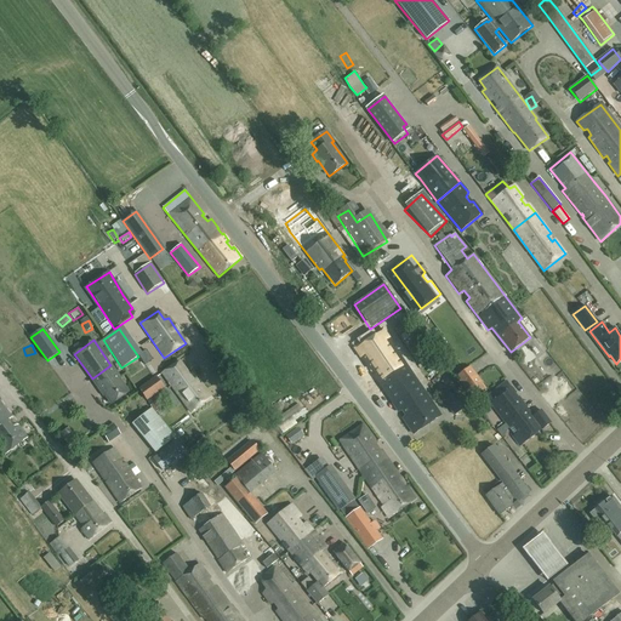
[(58,360),(50,364),(53,372),(61,370),(58,360)]
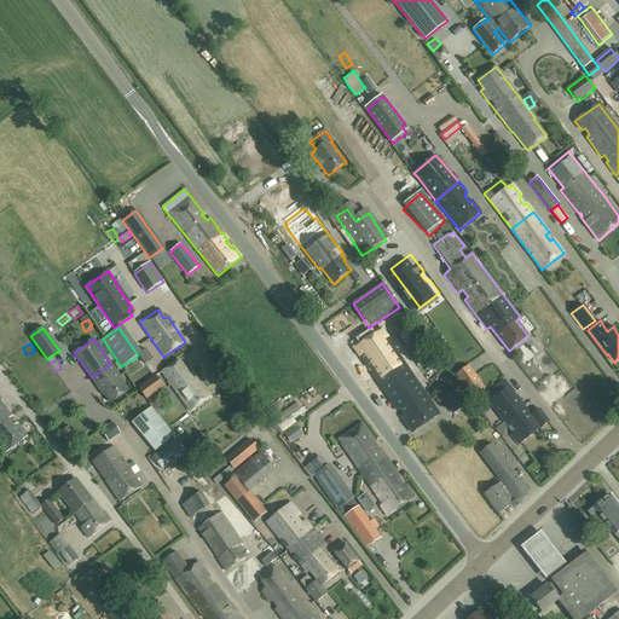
[(189,372),(178,360),(178,359),(161,372),(191,411),(210,397),(191,371),(189,372)]
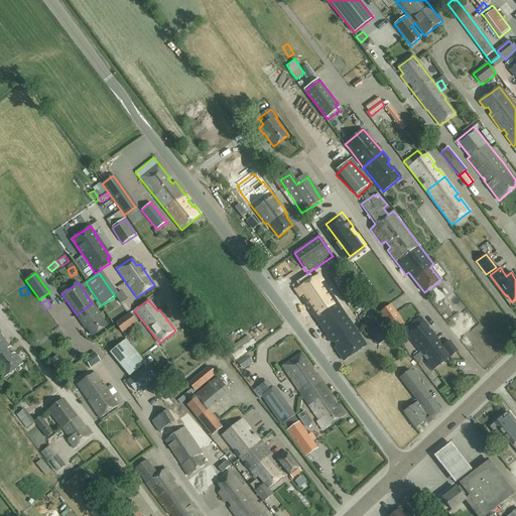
[(92,303),(77,314),(84,325),(85,325),(93,336),(107,326),(99,314),(100,313),(92,303)]
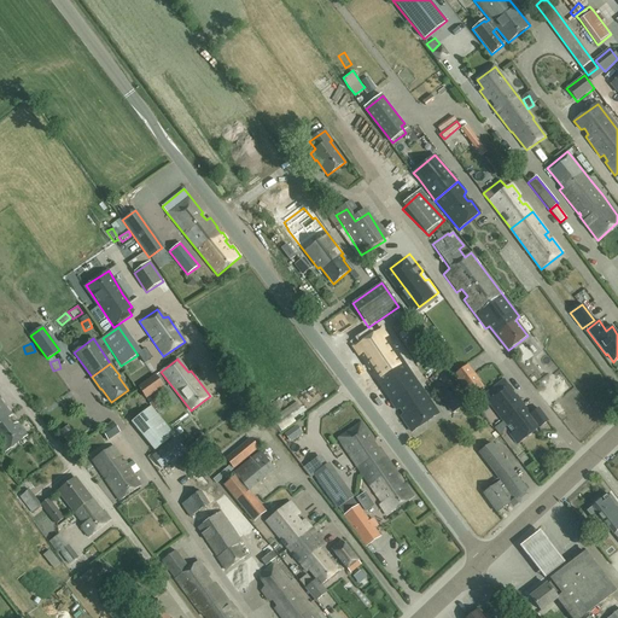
[(479,382),(467,366),(455,375),(467,391),(479,382)]
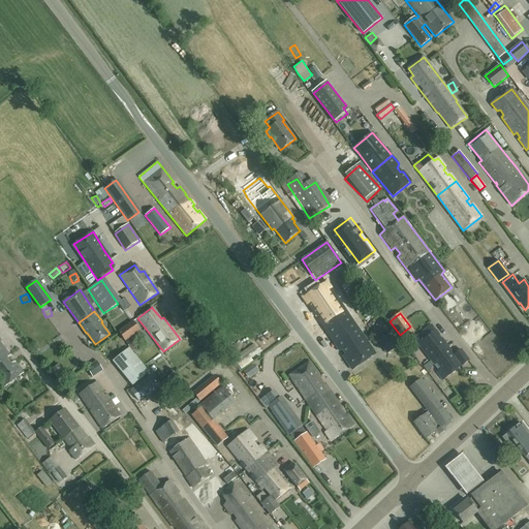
[(125,341),(141,331),(133,320),(118,332),(125,341)]
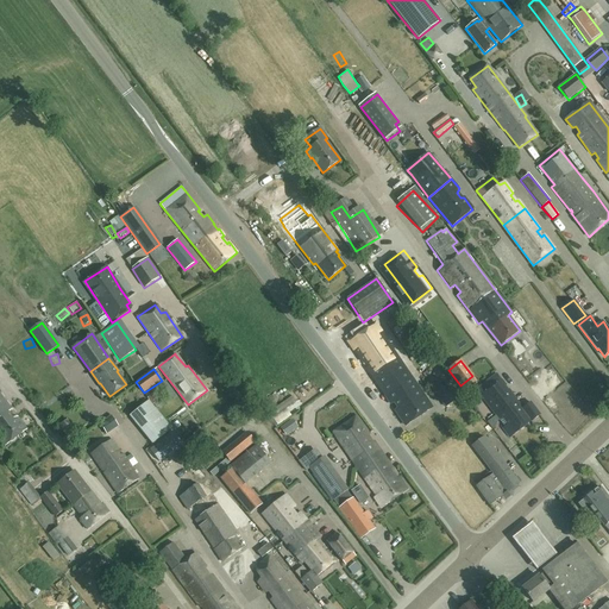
[(500,381),(495,374),(481,384),(485,391),(481,395),(496,415),(516,400),(501,380),(500,381)]
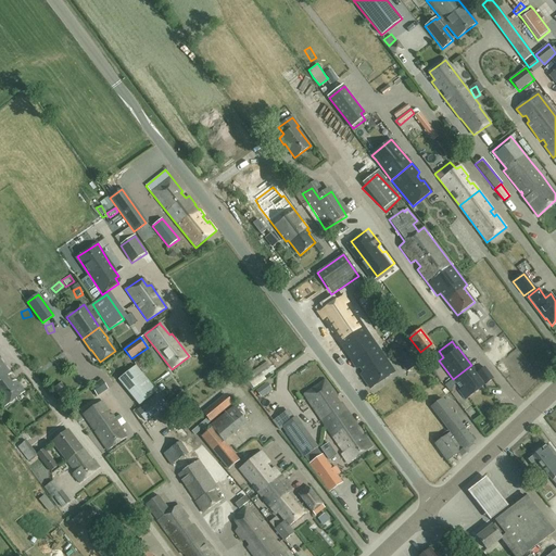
[(376,345),(352,362),(356,369),(359,368),(363,373),(361,375),(370,389),(394,373),(376,345)]
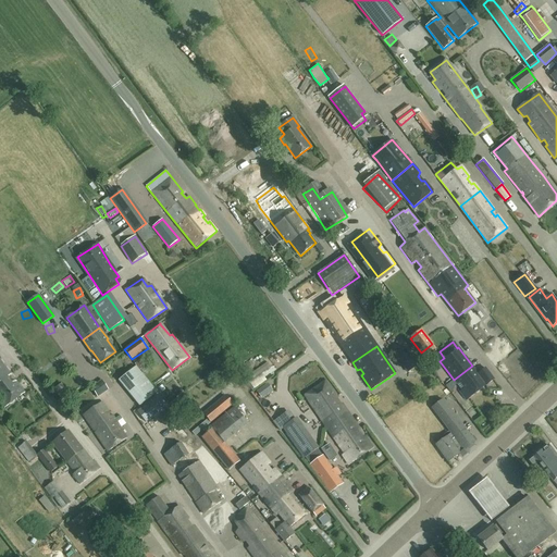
[(407,373),(418,366),(406,350),(396,358),(407,373)]
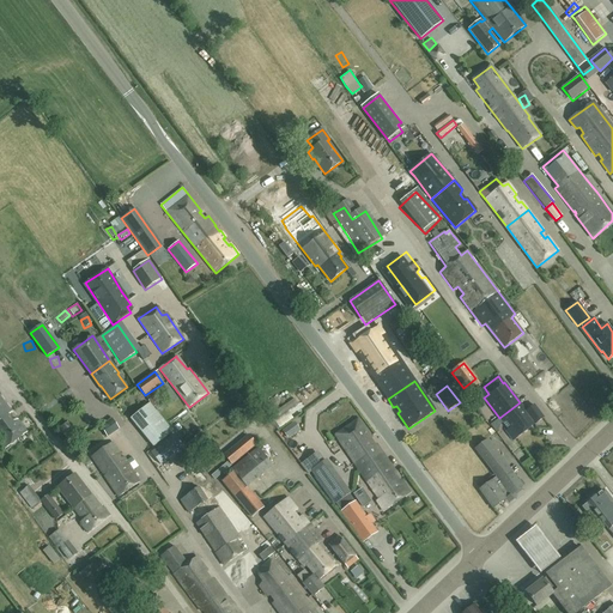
[(0,441),(6,449),(26,434),(17,420),(12,422),(8,416),(11,413),(0,398),(0,441)]
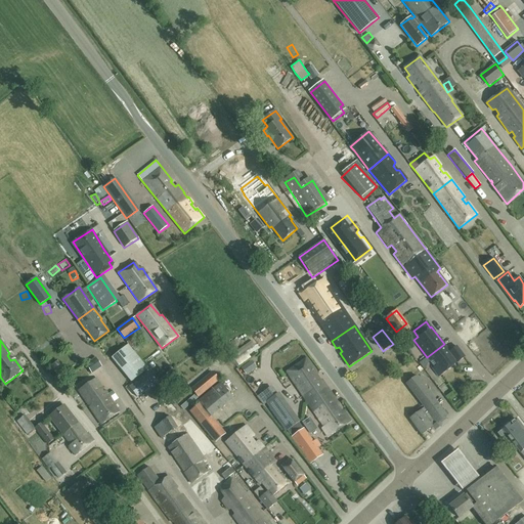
[(444,344),(427,357),(435,367),(433,368),(438,376),(439,377),(457,362),(465,357),(457,347),(450,352),(449,350),(444,344)]
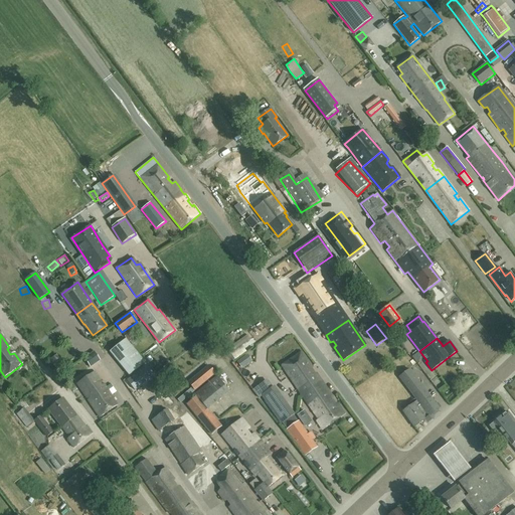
[(129,376),(145,362),(126,339),(109,352),(129,376)]
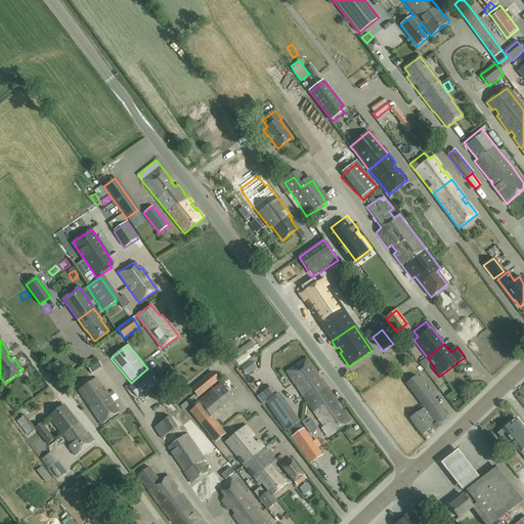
[(92,374),(101,367),(102,366),(95,358),(85,364),(92,374)]
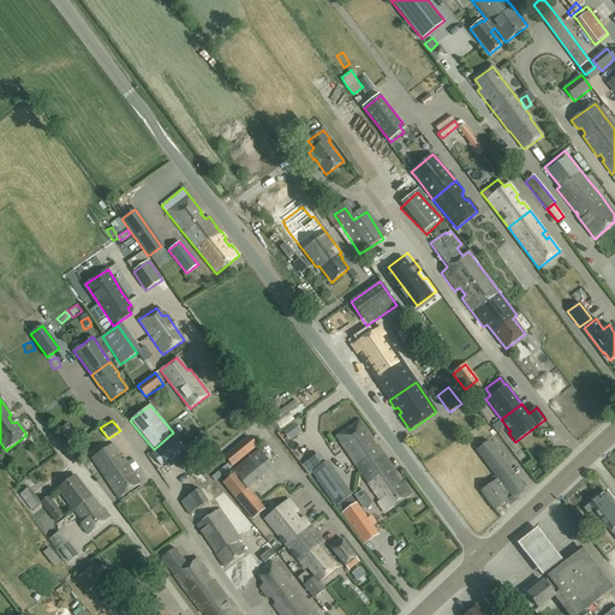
[(371,460),(382,453),(377,447),(374,447),(370,441),(371,440),(359,421),(335,435),(360,473),(374,464),(371,460)]
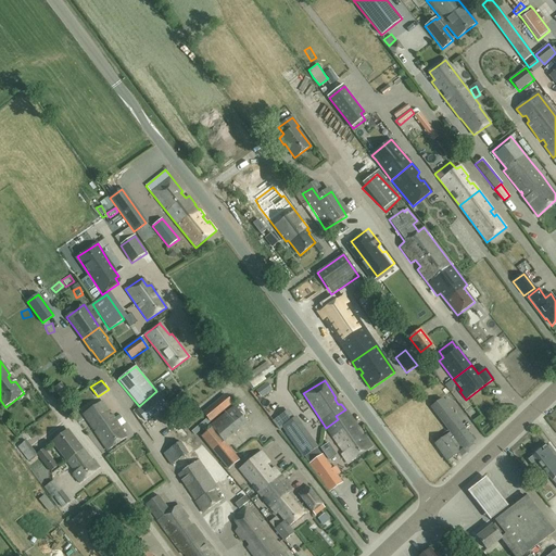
[(209,417),(212,421),(217,417),(234,403),(225,393),(209,406),(203,412),(209,417)]
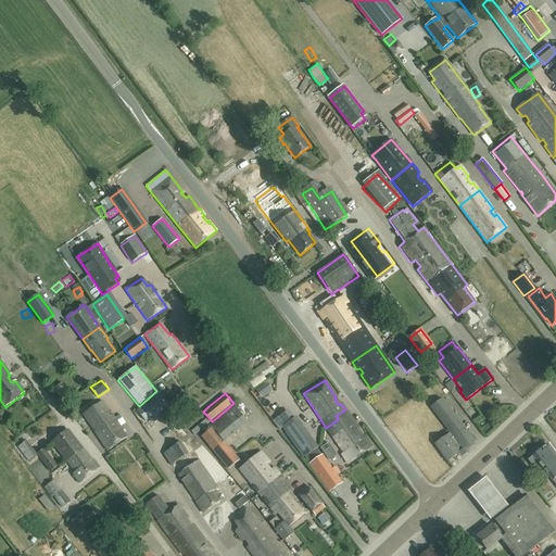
[(158,395),(137,412),(146,421),(165,405),(158,395)]
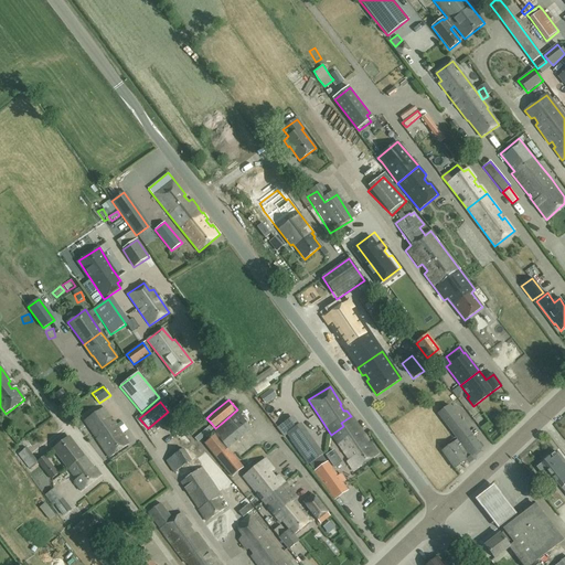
[(177,414),(184,408),(180,403),(172,408),(177,414)]
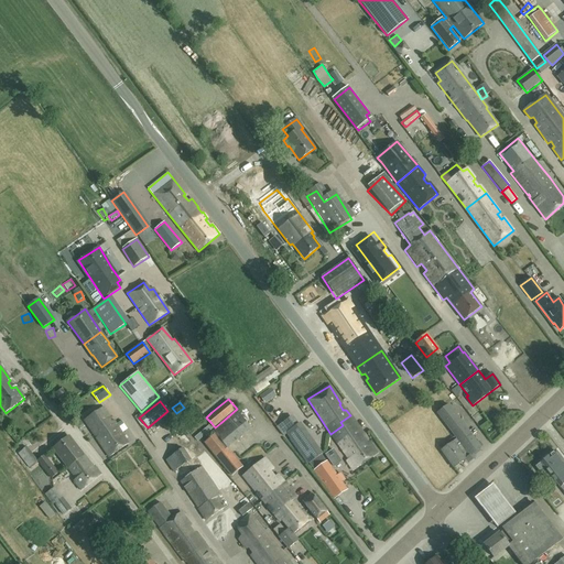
[(448,404),(436,413),(456,440),(441,449),(454,468),(464,461),(467,464),(476,457),(474,454),(480,448),(448,404)]
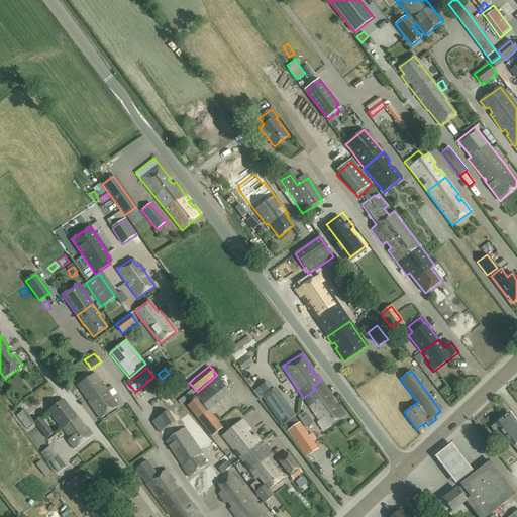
[(100,419),(117,406),(108,393),(95,373),(77,386),(90,404),(89,404),(100,419)]
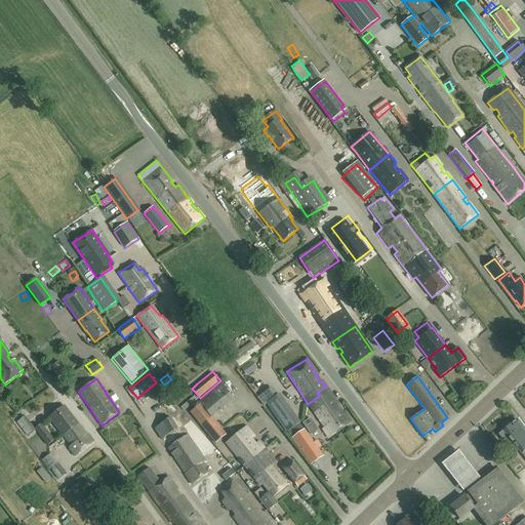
[(448,399),(460,392),(452,379),(444,385),(443,382),(439,385),(448,399)]
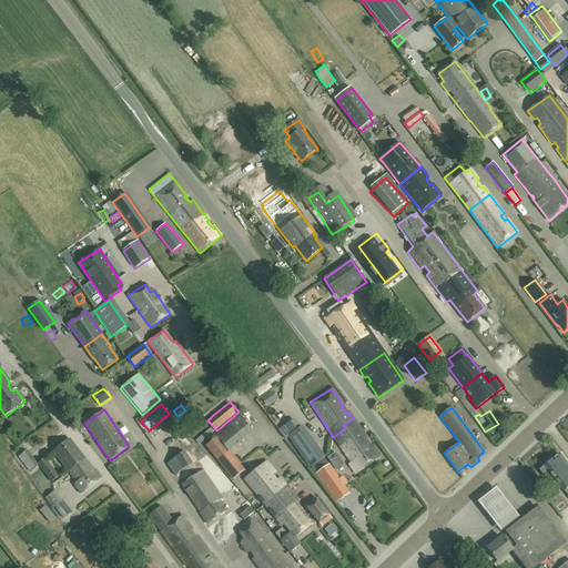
[(233,479),(244,470),(230,452),(241,442),(253,432),(239,415),(215,435),(216,437),(206,446),(233,479)]
